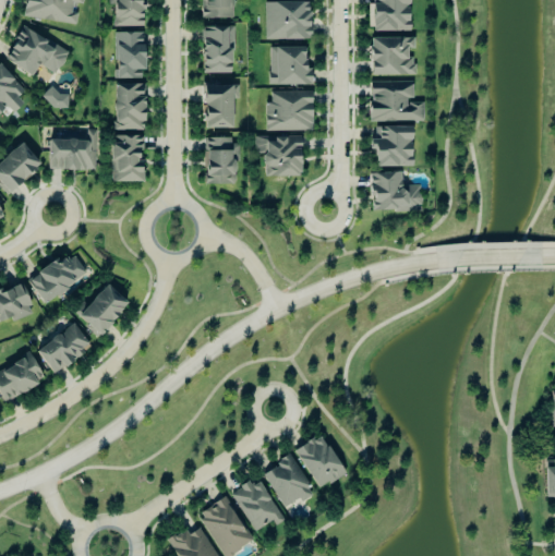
[(26,0),(25,16),(77,23),(79,12),(72,11),(74,2),(84,3),(84,0),(26,0)]
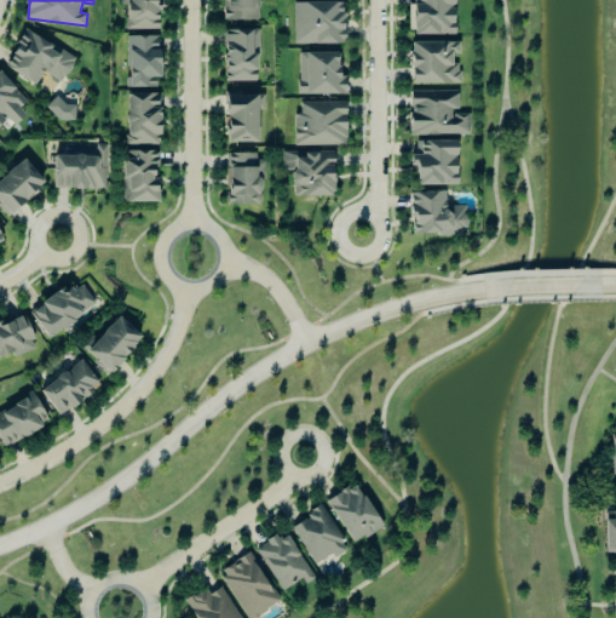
[(127,29),(160,28),(160,3),(156,3),(156,0),(121,0),(122,4),(127,4),(127,29)]
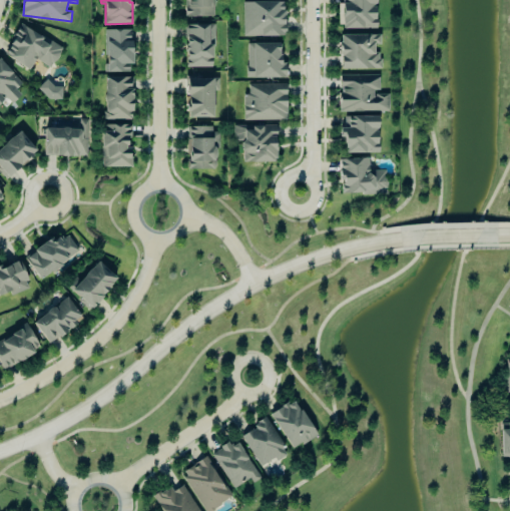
[(185,0),(185,16),(215,17),(214,0),(185,0)]
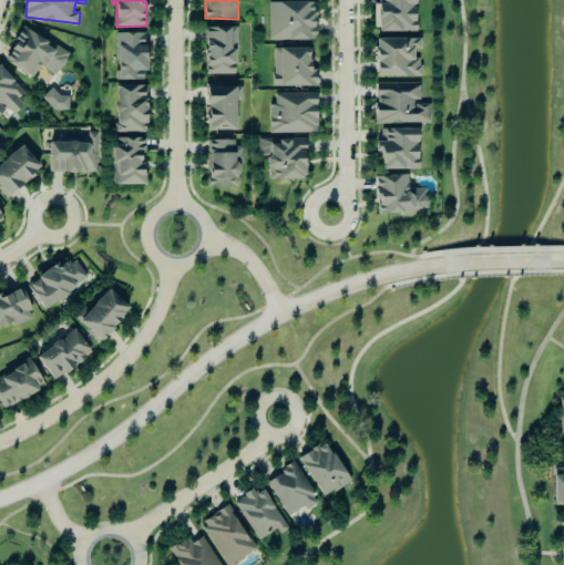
[(380,0),(380,3),(377,3),(377,32),(418,31),(417,0),(380,0)]
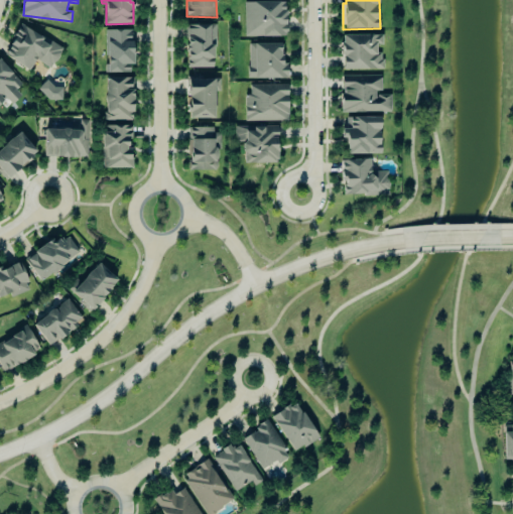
[(247,36),(287,36),(287,1),(246,2),(247,36)]
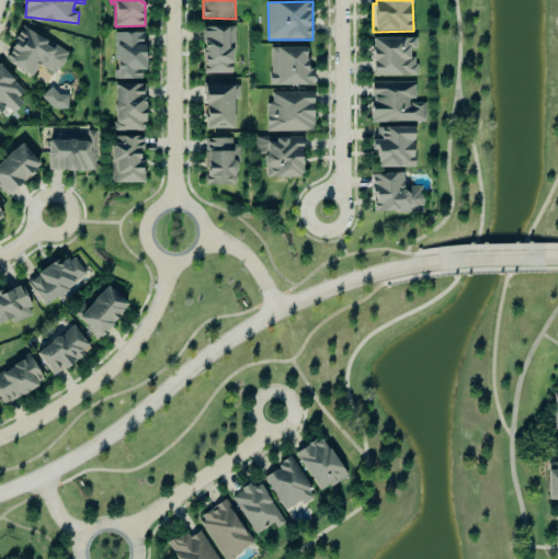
[(41,64),(57,73),(70,53),(26,25),(6,59),(33,76),(41,64)]
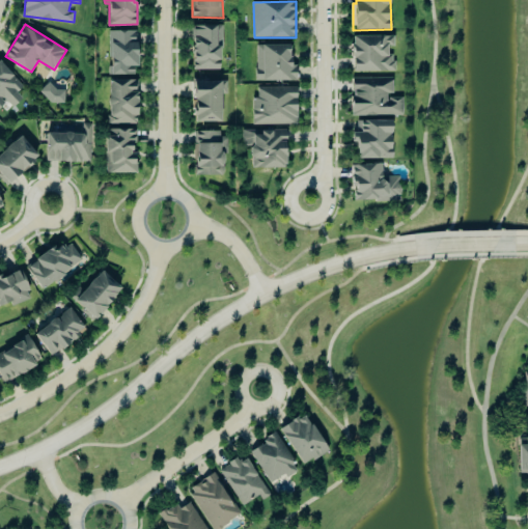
[(219,25),(193,26),(194,70),(219,70),(219,25)]
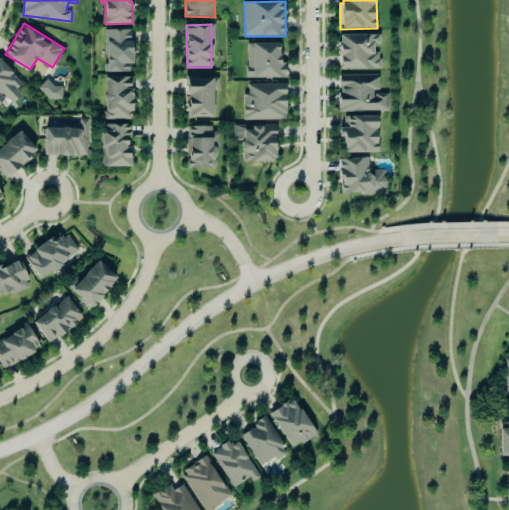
[(107,72),(132,72),(132,29),(106,29),(107,72)]
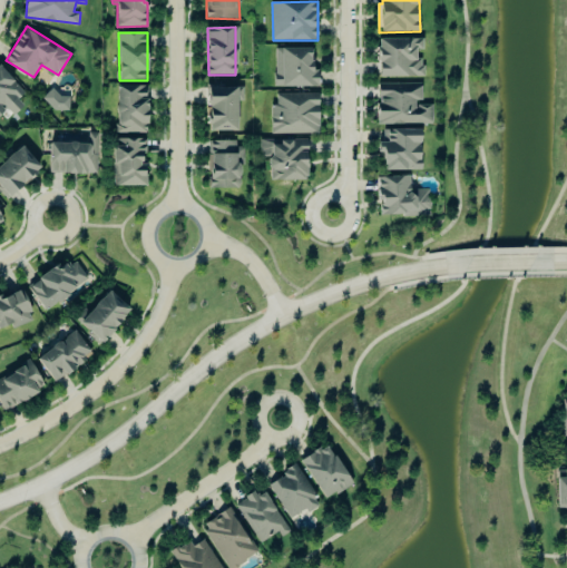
[(379,38),(379,77),(424,77),(424,58),(417,58),(417,49),(424,49),(423,38),(379,38)]
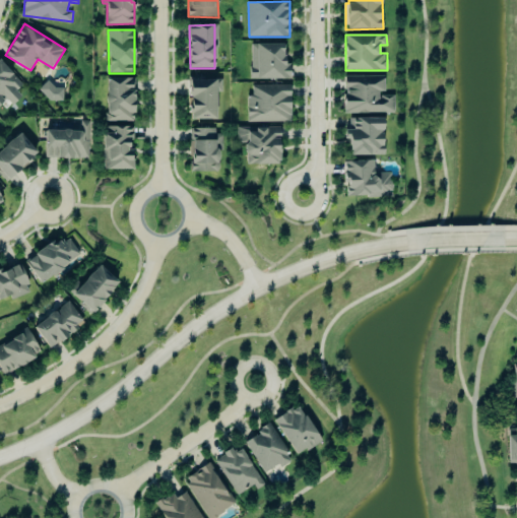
[(285,44),(253,43),(252,78),(291,79),(291,64),(284,64),(285,44)]
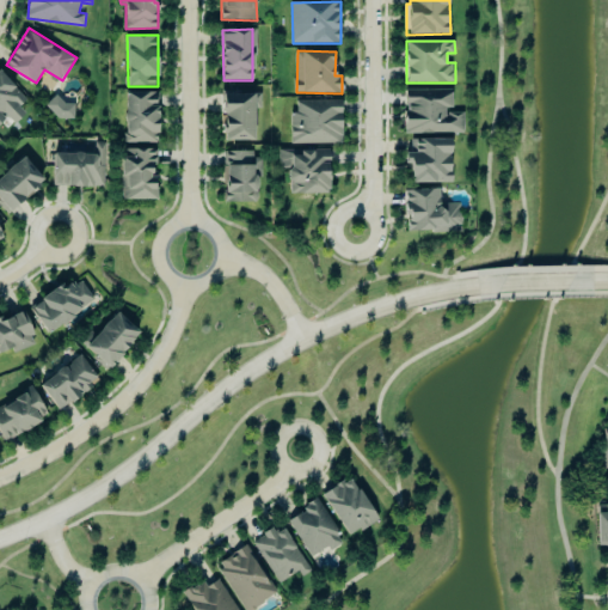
[(0,68),(0,122),(8,115),(16,123),(28,113),(20,105),(28,99),(0,68)]
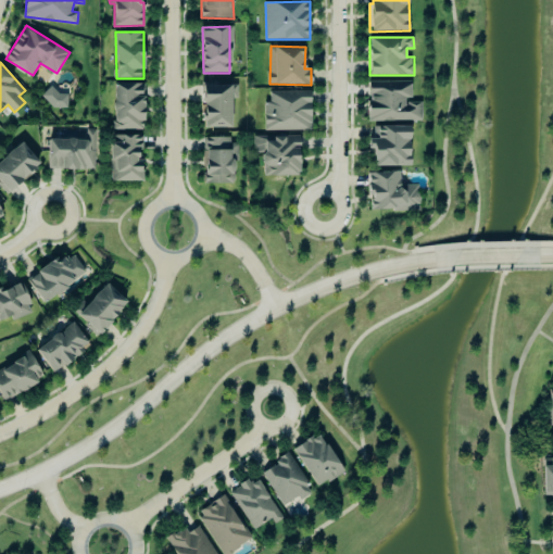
[(424,120),(423,100),(413,100),(412,80),(369,80),(371,121),(424,120)]
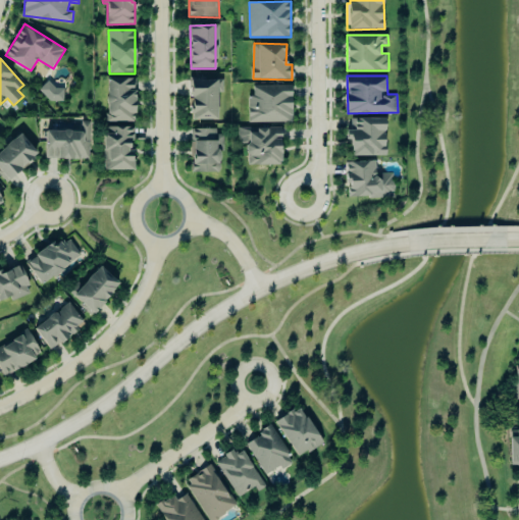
[(135,79),(107,79),(109,121),(136,121),(135,79)]
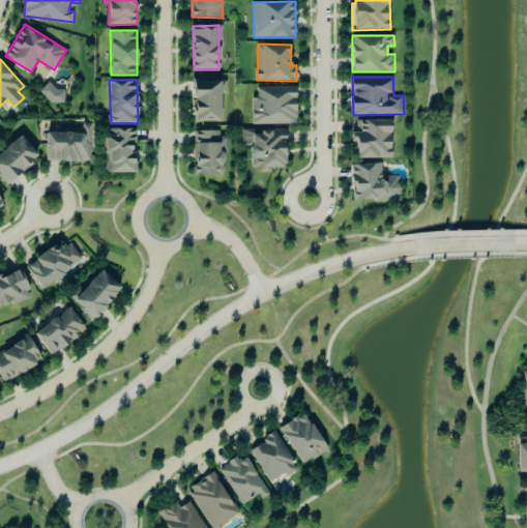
[(222,122),(222,81),(194,81),(194,121),(222,122)]
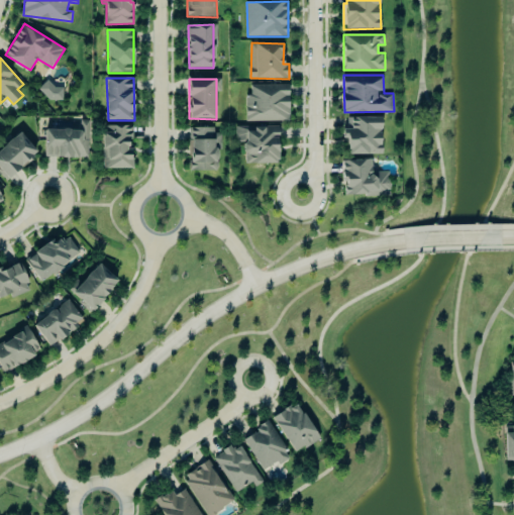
[(290,84),(248,84),(248,120),(290,121),(290,84)]
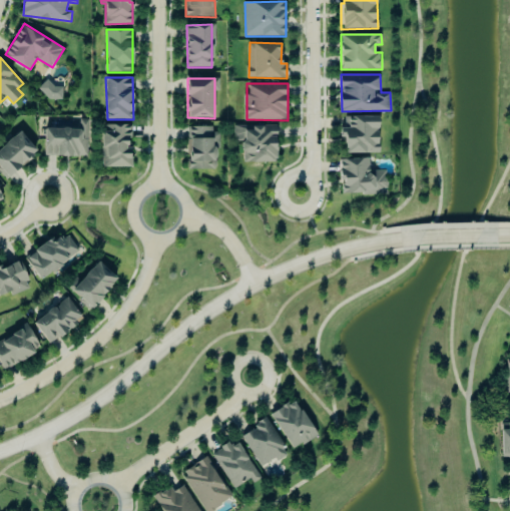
[(346,153),(380,152),(379,115),(346,116),(346,127),(341,128),(341,137),(345,137),(346,153)]
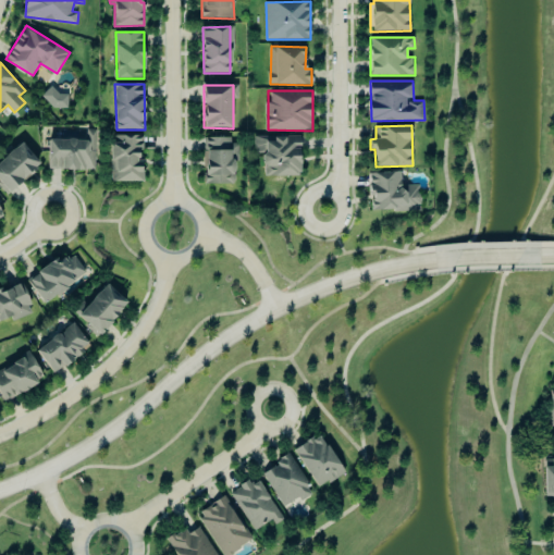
[(50,139),(49,169),(95,170),(96,128),(87,128),(87,139),(50,139)]
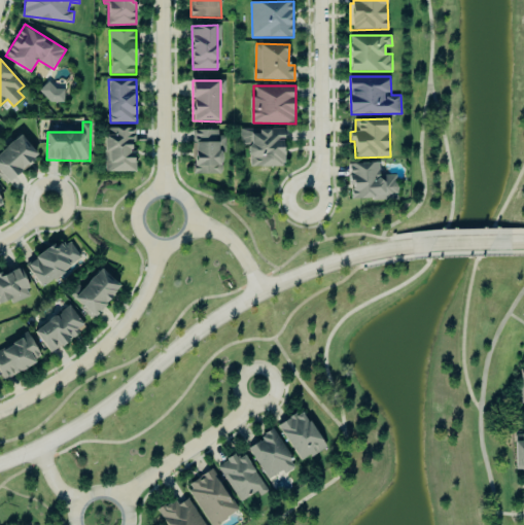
[(136,172),(136,150),(134,150),(134,128),(107,127),(106,171),(136,172)]
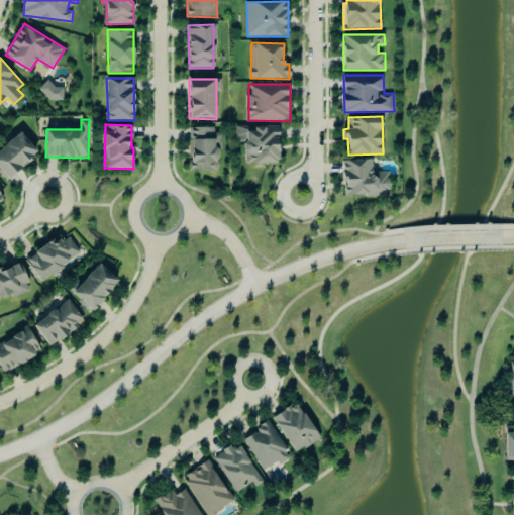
[(245,164),(280,163),(279,125),(236,126),(236,141),(245,141),(245,164)]
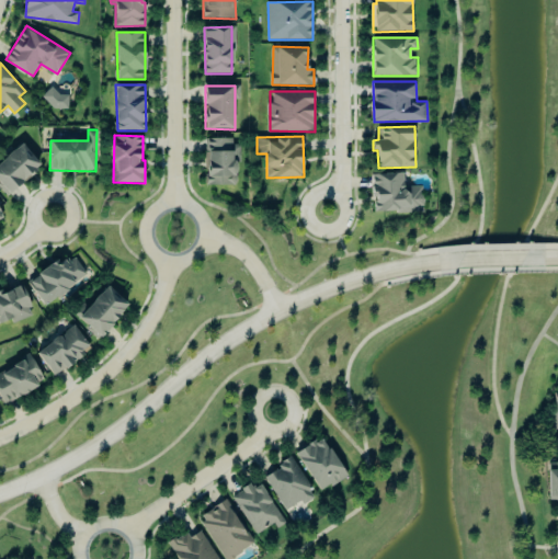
[(238,138),(207,138),(206,184),(238,185),(238,138)]
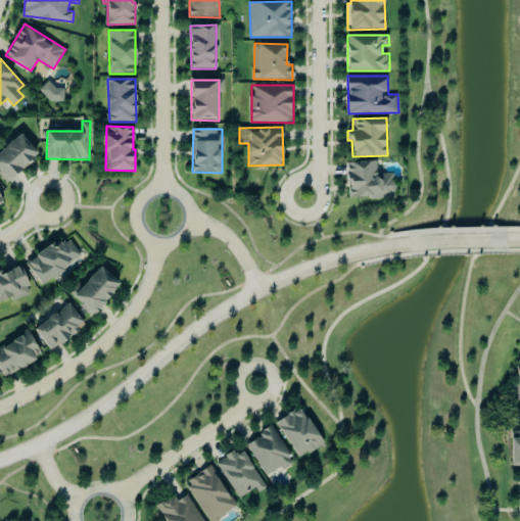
[(0,173),(8,182),(40,154),(21,133),(0,151),(0,173)]
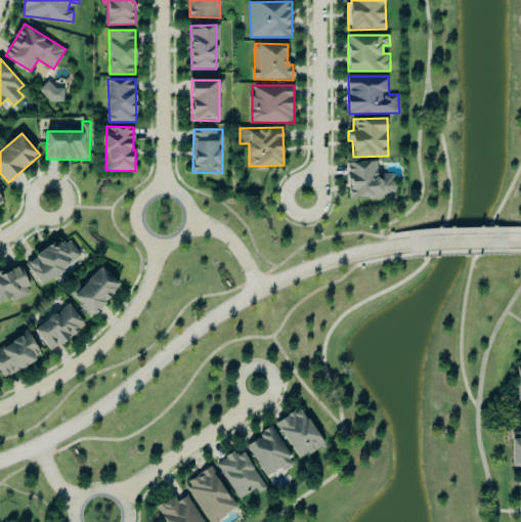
[(378,161),(349,163),(350,199),(397,197),(396,173),(378,174),(378,161)]
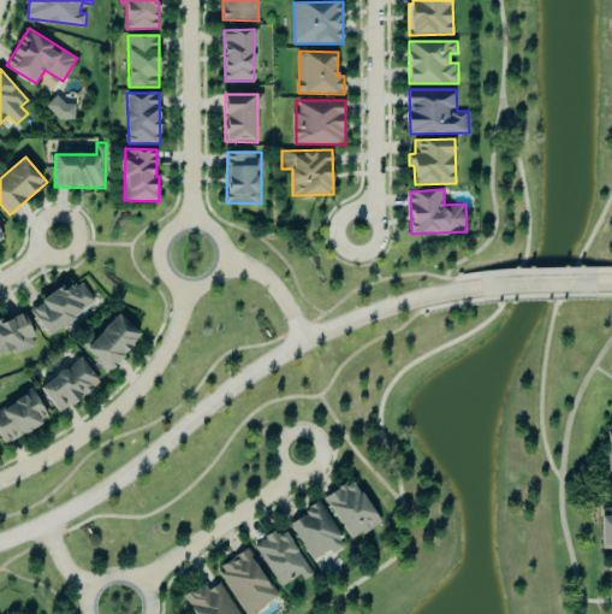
[(47,335),(97,305),(82,278),(31,308),(47,335)]
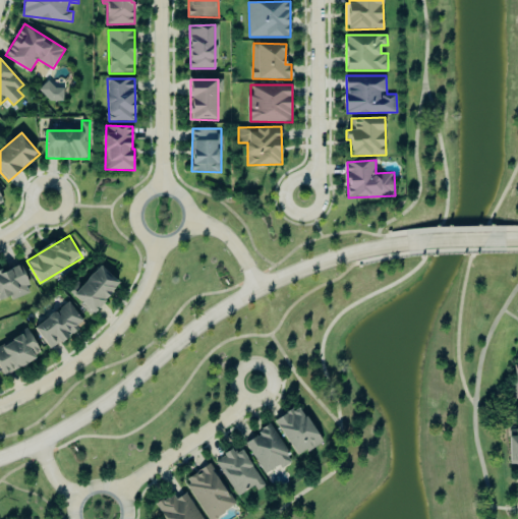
[(0,301),(32,292),(22,265),(0,272),(0,301)]
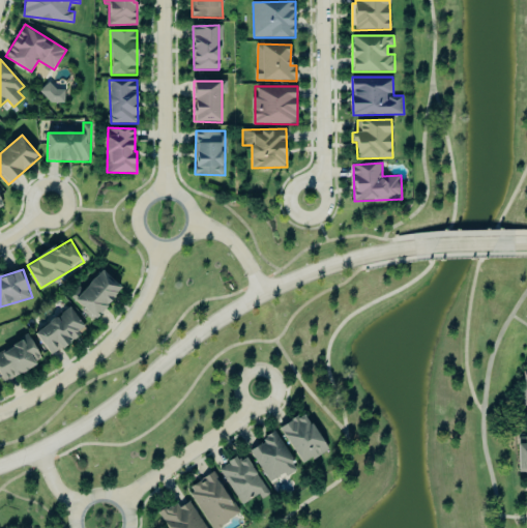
[(94,320),(122,288),(103,270),(83,291),(80,287),(70,297),(94,320)]
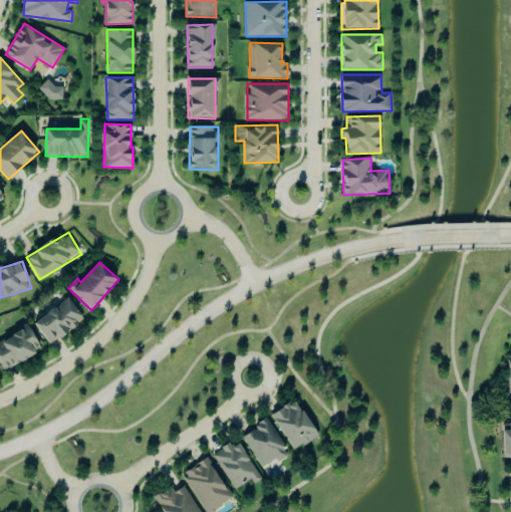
[(50,344),(85,319),(69,297),(33,322),(50,344)]
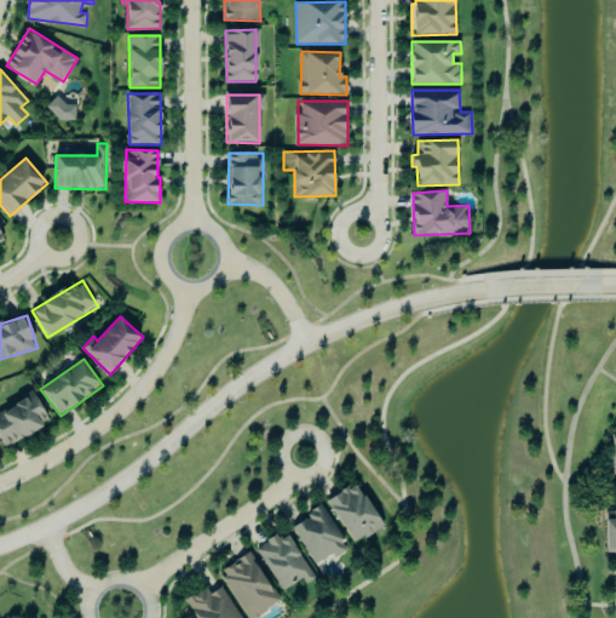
[(0,438),(5,447),(51,423),(35,393),(0,411),(0,438)]
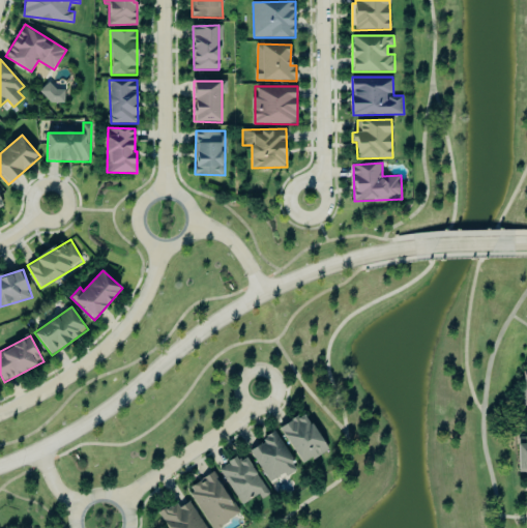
[(328,447),(304,411),(281,427),(303,464),(328,447)]
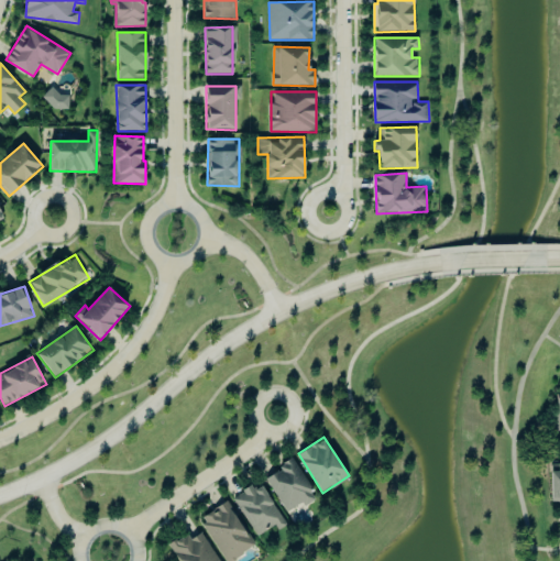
[(286,513),(316,497),(296,459),(266,473),(286,513)]
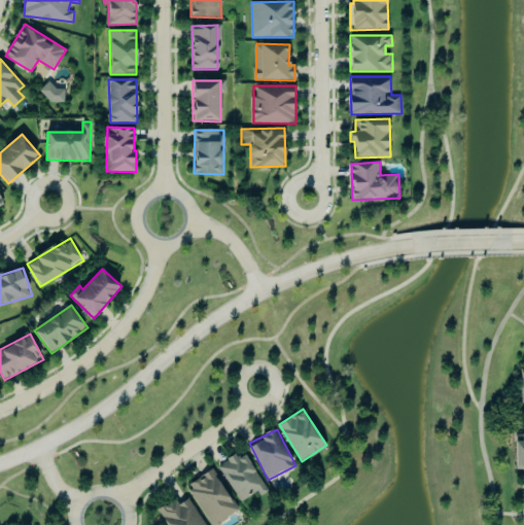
[(247,453),(239,457),(237,453),(220,462),(241,502),(267,488),(247,453)]
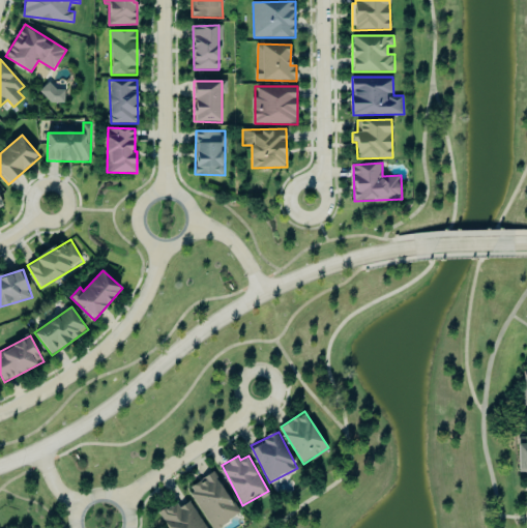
[(213,527),(216,527),(240,514),(214,471),(188,487),(213,527)]
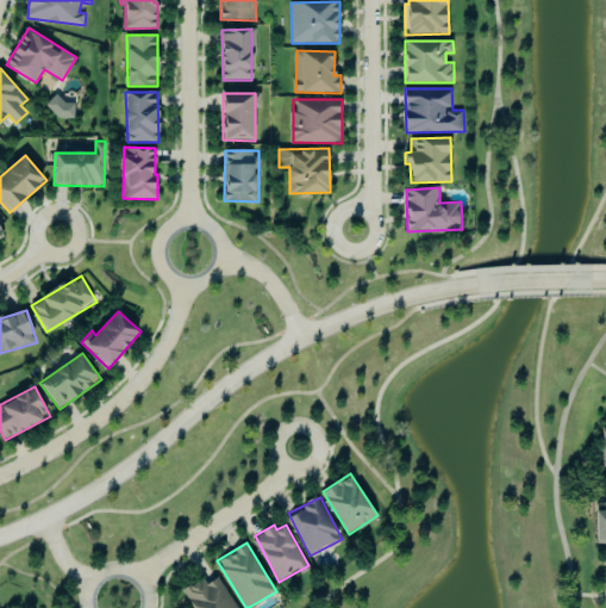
[(183,589),(194,607),(239,607),(218,575),(206,583),(202,577),(183,589)]
